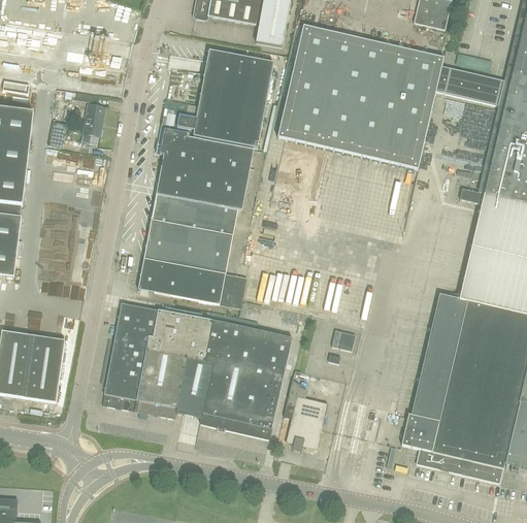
[(207,12),(255,22),(258,0),(195,0),(193,12),(195,14),(205,17),(207,14),(207,12)]
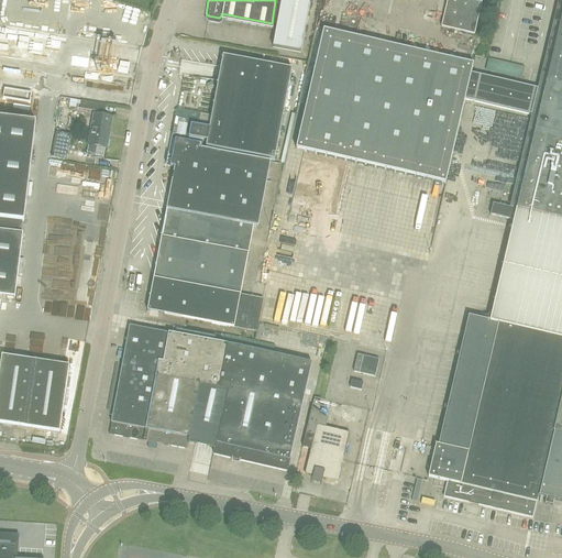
[(279,0),(272,41),(300,46),(308,0),(279,0)]
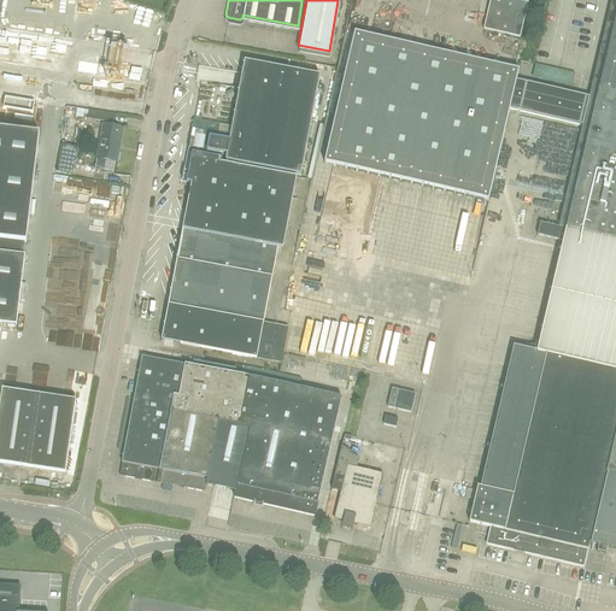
[(615,0),(594,94),(515,75),(508,103),(588,122),(564,223),(563,228),(535,346),(512,340),(480,481),(476,481),(468,517),(490,522),(485,539),(512,545),(514,542),(523,545),(523,547),(582,562),(588,538),(598,540),(597,546),(604,547),(605,541),(614,544),(615,544),(615,0)]
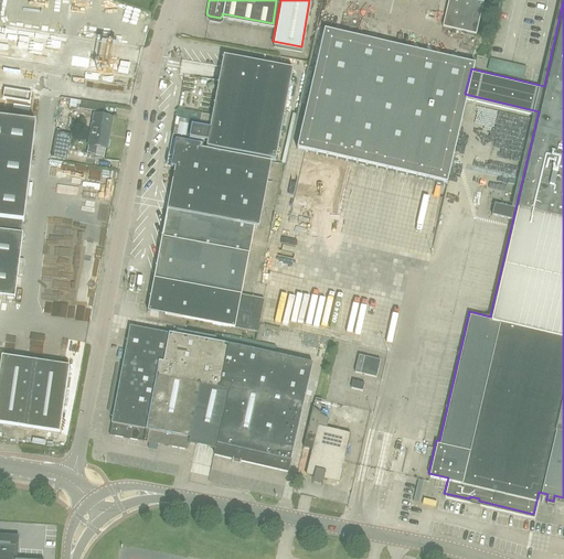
[(447,0),(443,21),(476,29),(482,0),(447,0)]
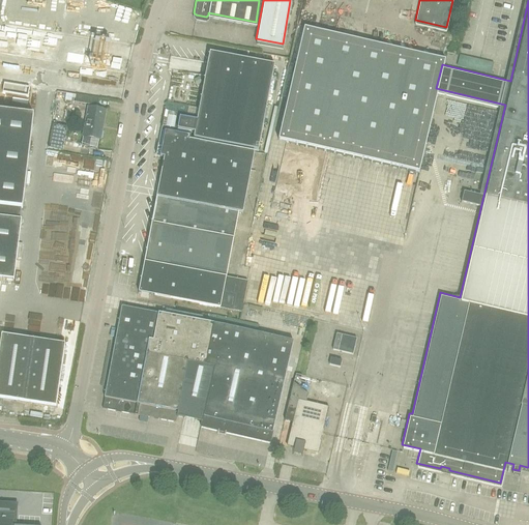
[(444,55),(397,45),(303,23),(278,135),(418,168),(436,88),(442,64),(444,55)]
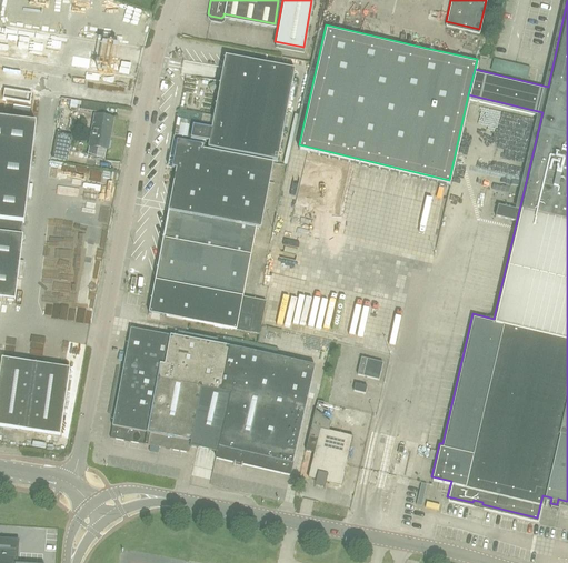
[(294,63),(225,51),(210,124),(191,121),(189,133),(208,137),(207,143),(277,156),(294,63)]
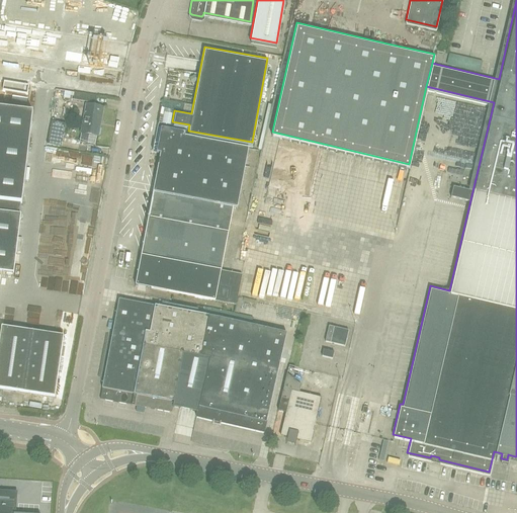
[(195,68),(197,57),(170,51),(168,62),(195,68)]
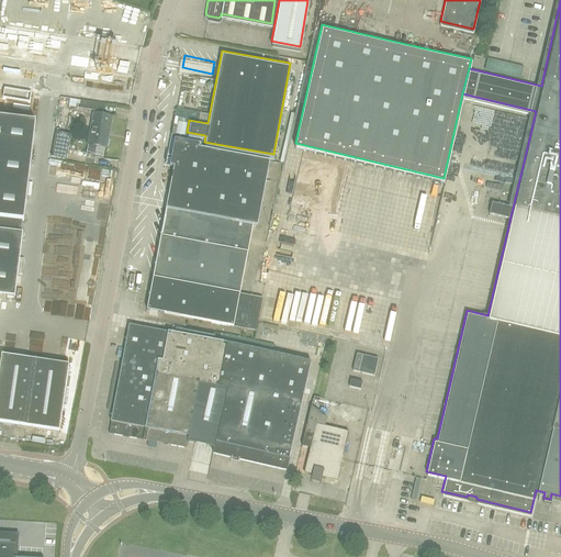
[(116,76),(118,56),(89,56),(89,76),(116,76)]
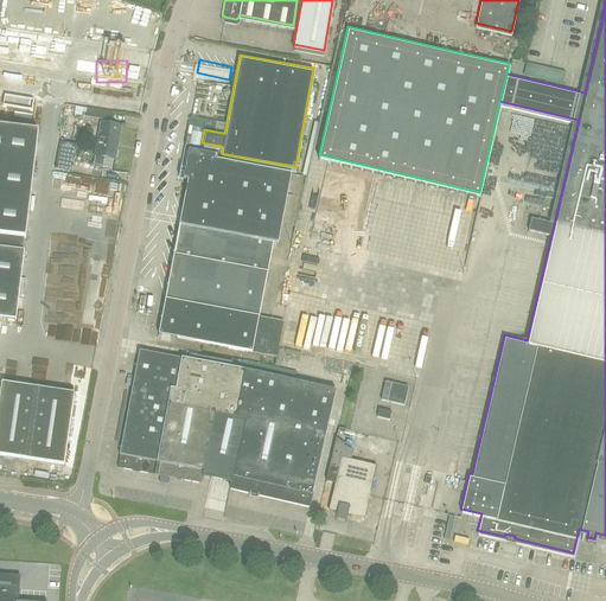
[(121,121),(110,120),(113,107),(65,100),(64,108),(102,114),(101,117),(94,151),(114,154),(121,121)]
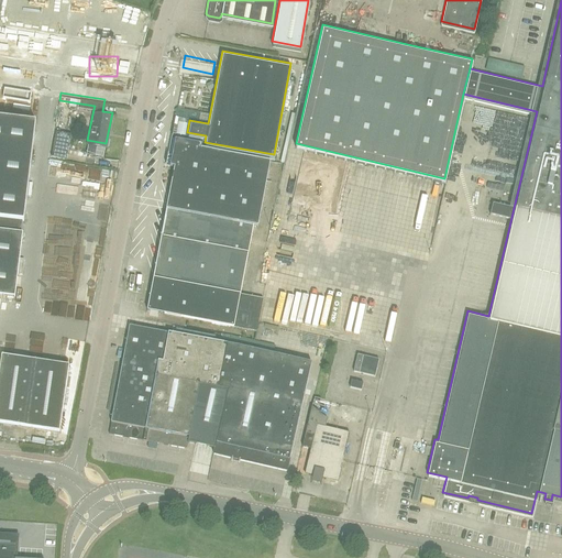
[(35,118),(0,113),(0,291),(14,293),(22,229),(20,229),(22,218),(23,218),(35,118)]
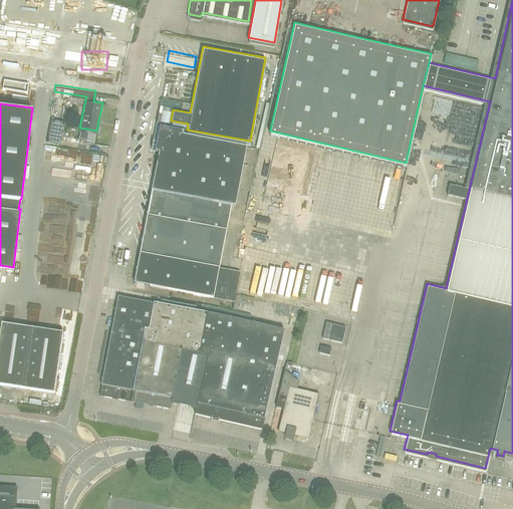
[(169,115),(170,104),(162,103),(161,114),(169,115)]
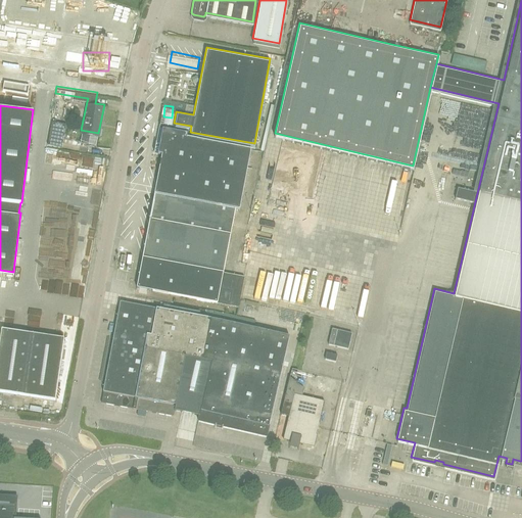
[(51,118),(47,142),(61,144),(65,121),(51,118)]
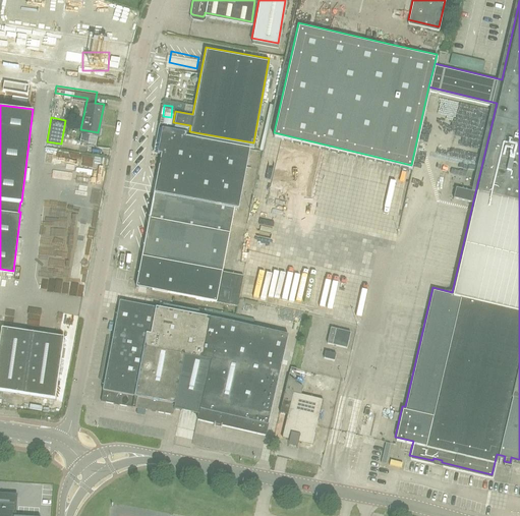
[(239,205),(243,180),(244,175),(249,147),(205,137),(184,134),(185,130),(161,126),(156,151),(160,152),(141,252),(135,283),(152,285),(152,286),(236,302),(242,272),(222,268),(229,229),(234,204),(239,205)]
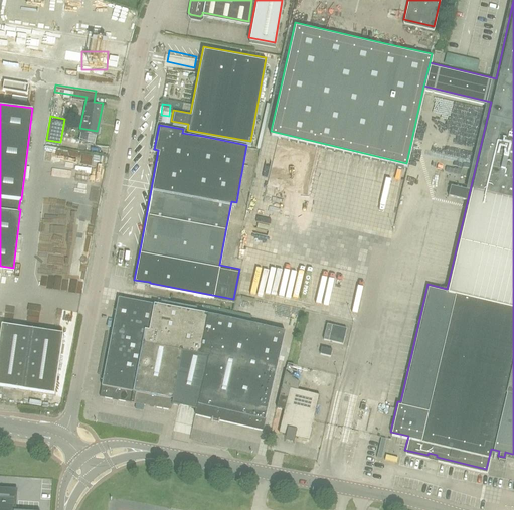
[(74,153),(81,154),(82,147),(75,146),(74,153)]
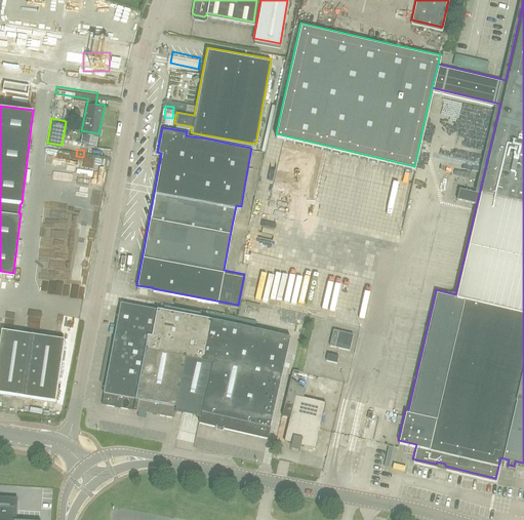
[(270,425),(286,348),(290,333),(156,306),(120,298),(103,389),(104,389),(102,400),(115,402),(114,403),(119,404),(120,403),(132,406),(132,407),(135,407),(136,407),(173,414),(175,407),(200,412),(198,418),(215,423),(214,425),(223,427),(224,425),(267,435),(270,425)]
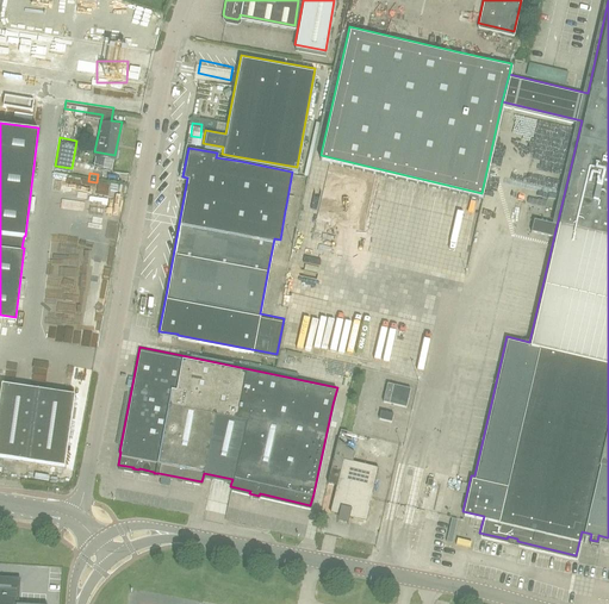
[(0,453),(63,462),(73,404),(74,390),(1,379),(0,386),(0,453)]
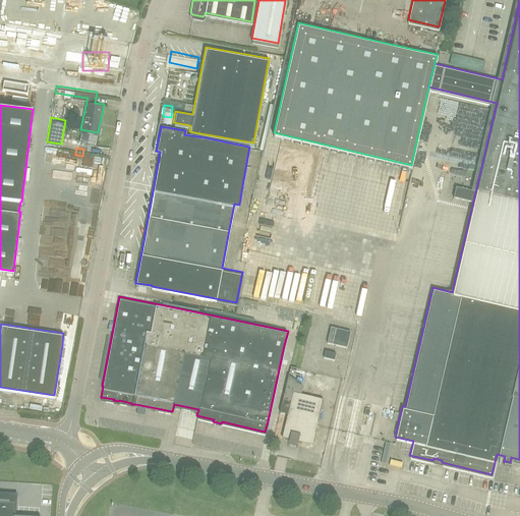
[(331,324),(327,339),(346,344),(350,328),(331,324)]
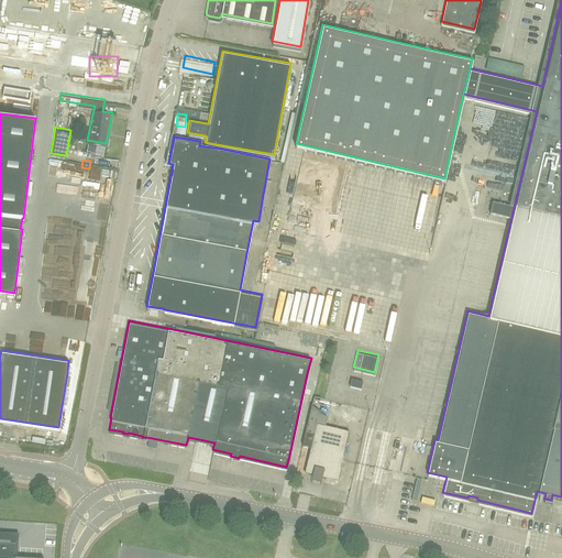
[(351,375),(350,383),(361,385),(363,379),(351,375)]
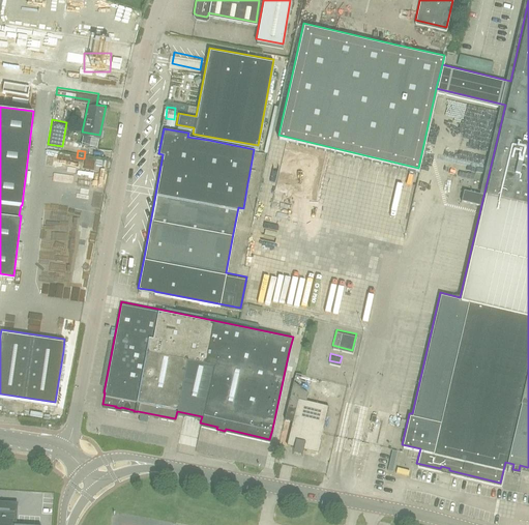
[(292,378),(284,416),(292,417),(287,441),(294,442),(293,446),(301,448),(302,444),(316,447),(327,402),(305,397),(307,390),(292,378)]
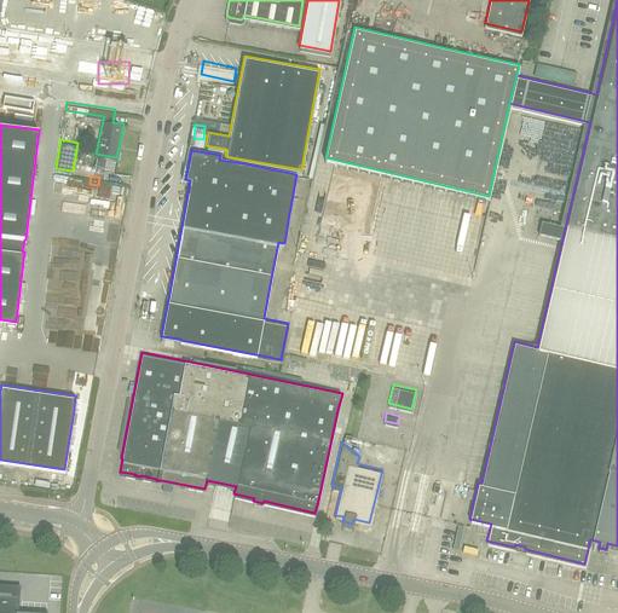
[(0,612),(47,612),(47,611),(16,608),(17,585),(0,583),(0,612)]
